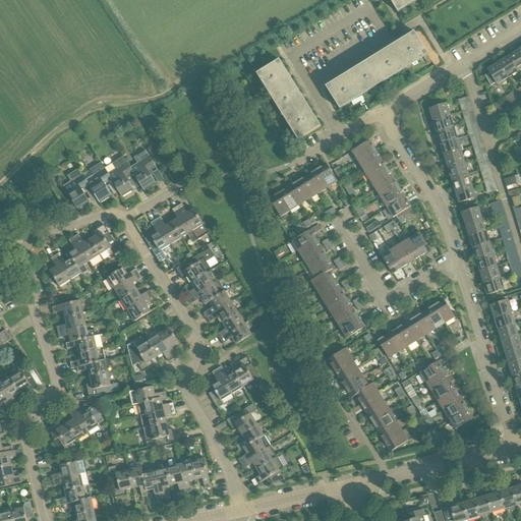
[(390,0),(398,12),(416,0),(390,0)]
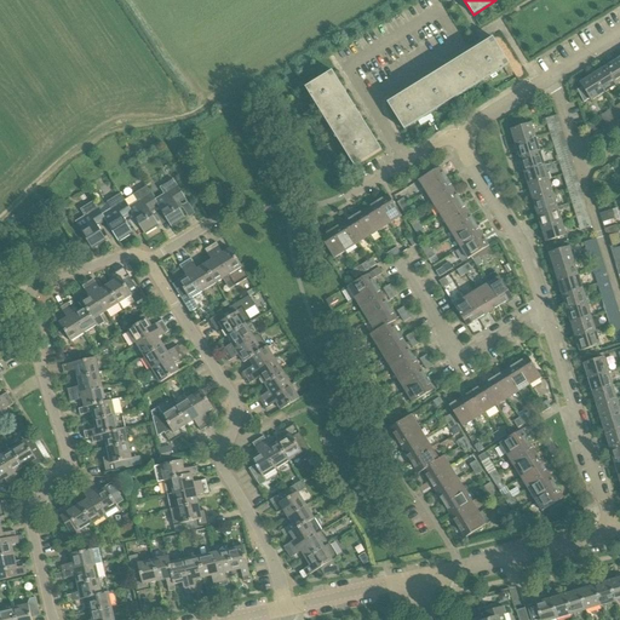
[(405,130),(423,118),(510,64),(493,38),(388,102),(405,130)]
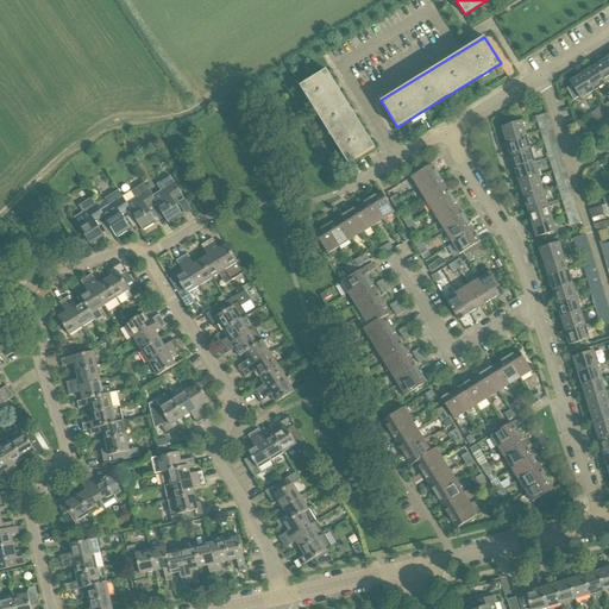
[(608,81),(608,61),(607,57),(595,66),(606,83),(608,81)]
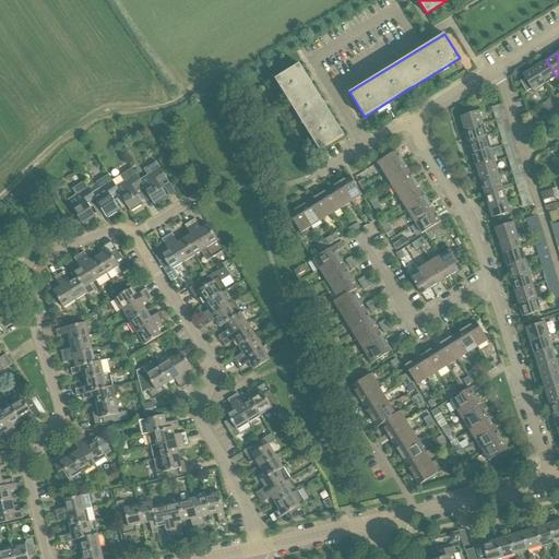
[(535,67),(545,84),(556,76),(546,60),(535,67)]
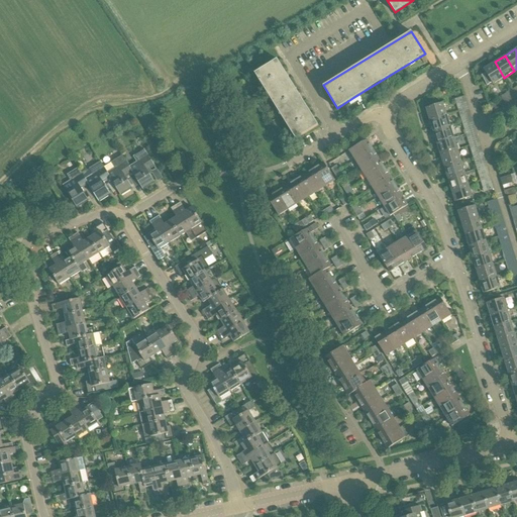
[(277,59),(254,73),(296,139),(319,125),(277,59)]
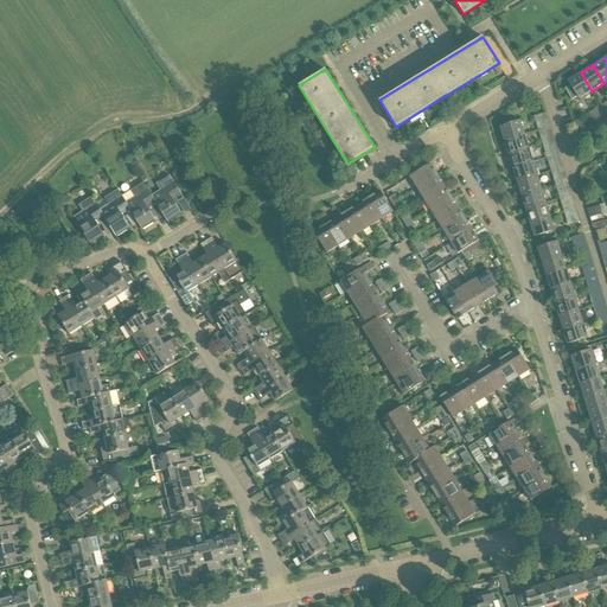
[(573,100),(579,96),(580,98),(592,91),(581,72),(568,81),(570,84),(566,88),(573,100)]
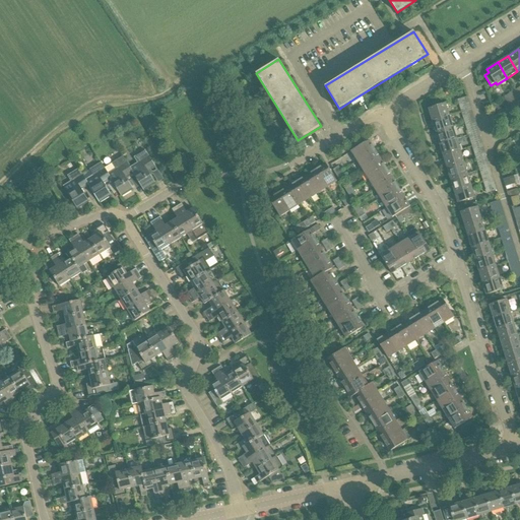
[(509,106),(519,98),(519,86),(504,96),(509,106)]
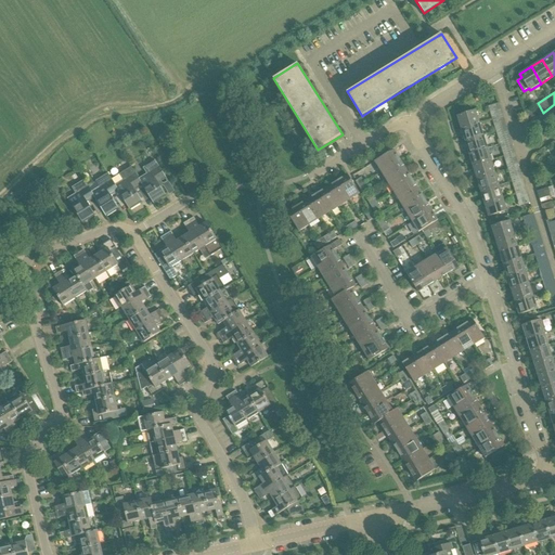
[(530,203),(499,102),(489,105),(519,206),(530,203)]
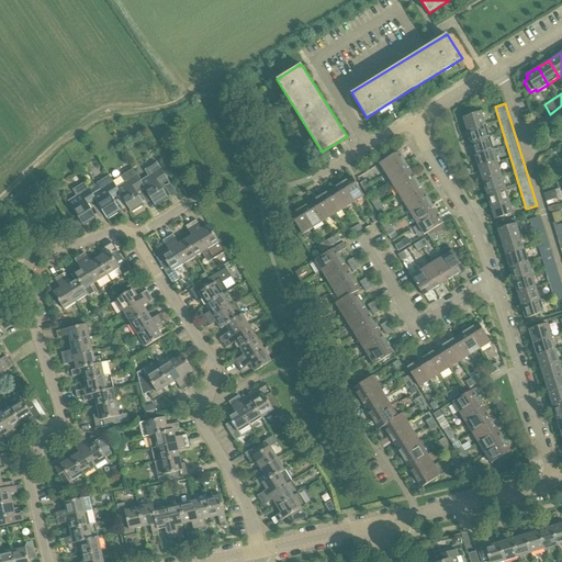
[(539,110),(531,114),(536,121),(542,116),(539,110)]
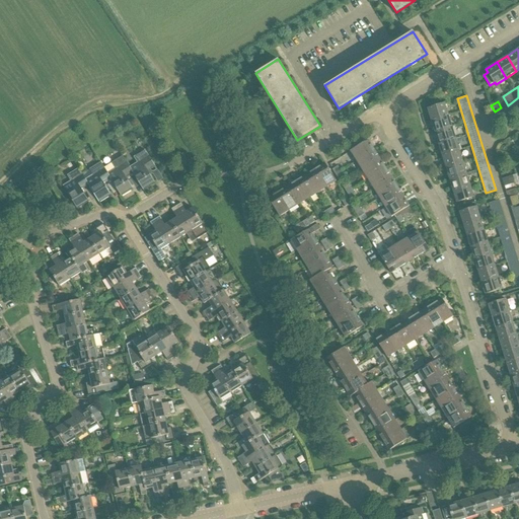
[(431,120),(448,115),(445,103),(428,108),(431,120)]
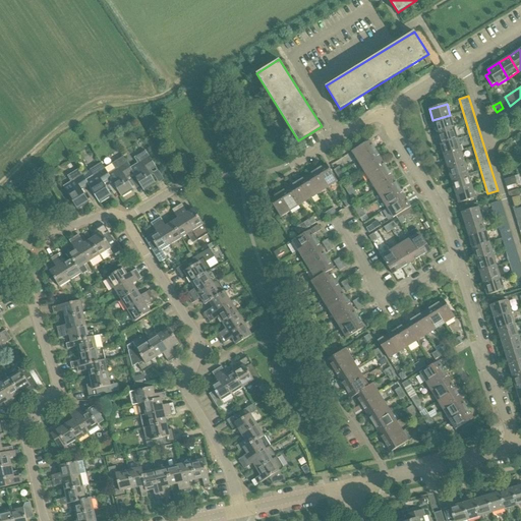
[(450,115),(432,120),(437,132),(454,127),(450,115)]
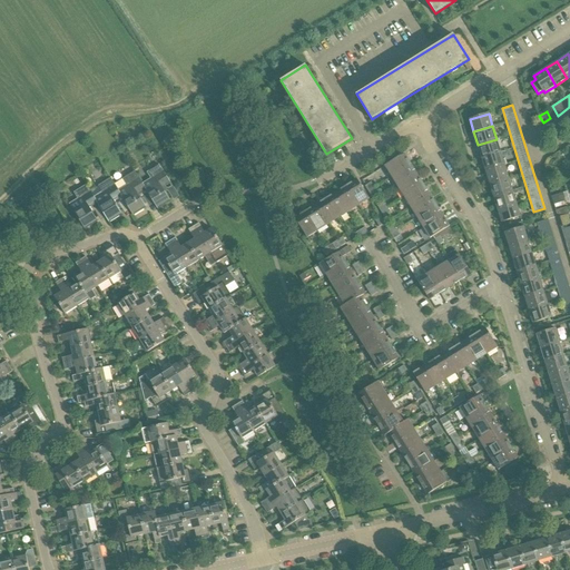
[(497,139),(478,145),(481,157),(500,151),(497,139)]
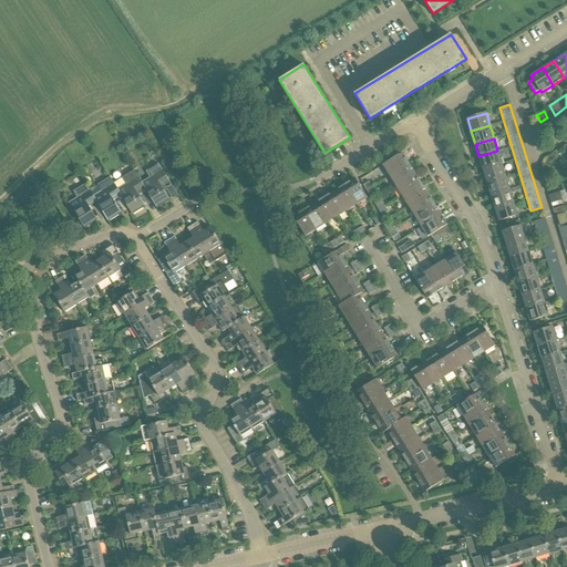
[(483,169),(502,164),(504,163),(503,157),(501,158),(497,151),(478,156),(483,169)]
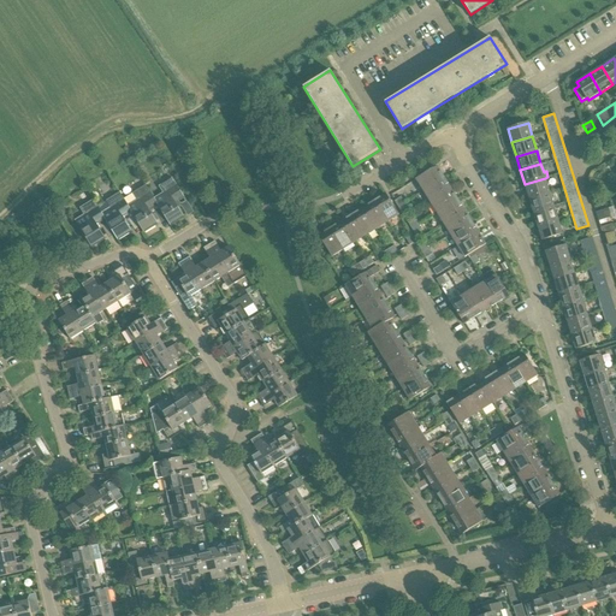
[(444,178),(437,166),(416,179),(424,191),(444,178)]
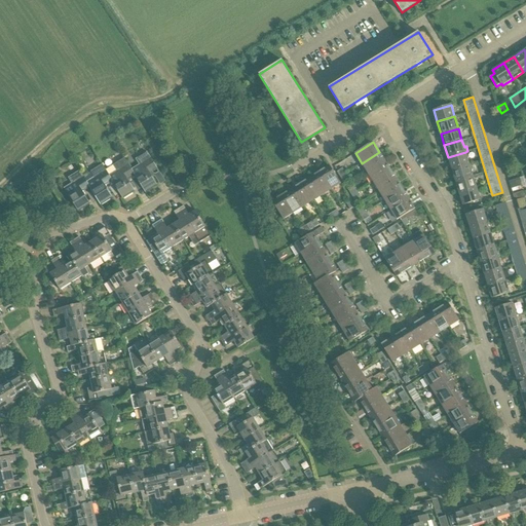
[(135,175),(145,191),(157,184),(150,173),(157,168),(148,152),(137,159),(141,165),(133,171),(135,175)]
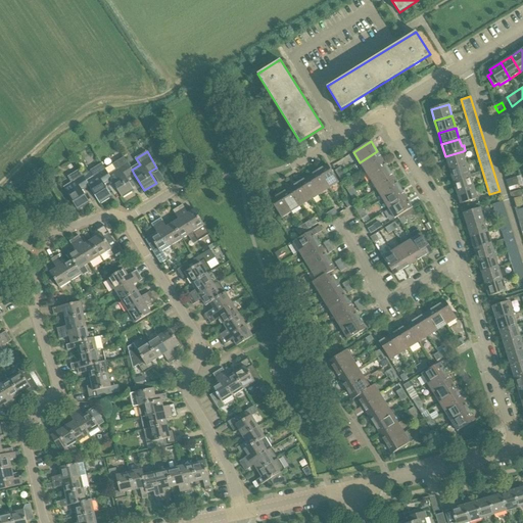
[(383,160),(377,151),(360,162),(366,172),(383,160)]
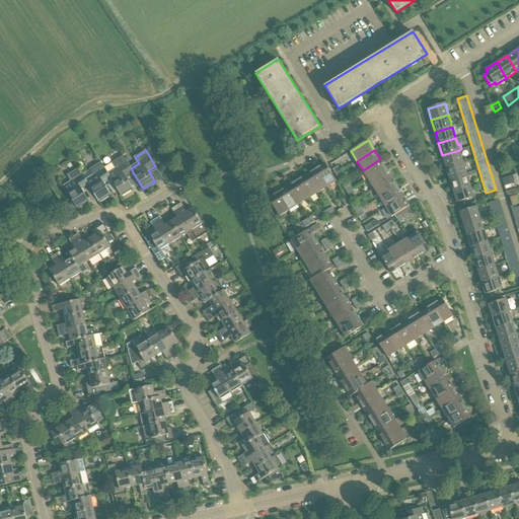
[(462,161),(459,150),(442,155),(446,166),(462,161)]
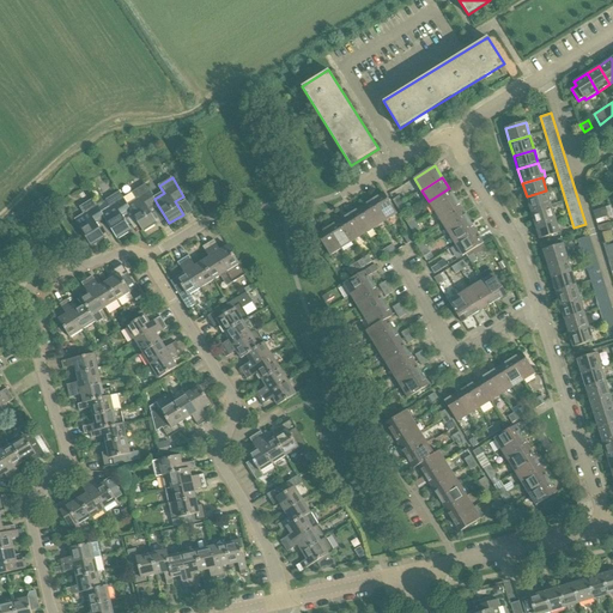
[(155,199),(146,184),(133,193),(138,200),(128,206),(131,211),(143,230),(157,222),(149,208),(157,204),(155,199)]
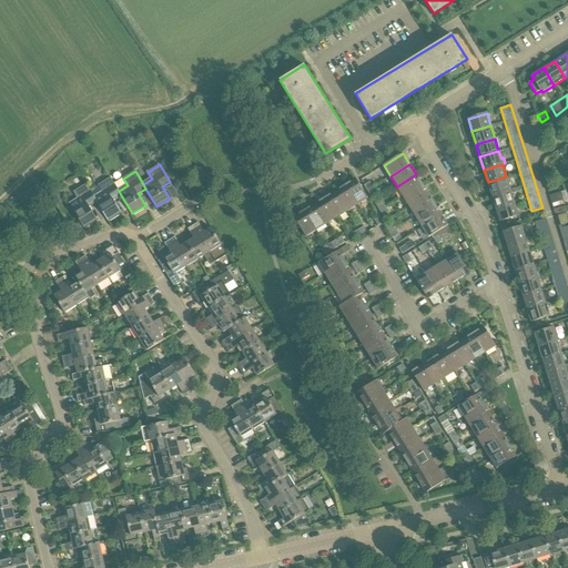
[(403,196),(404,195),(423,184),(416,174),(397,186),(403,196)]
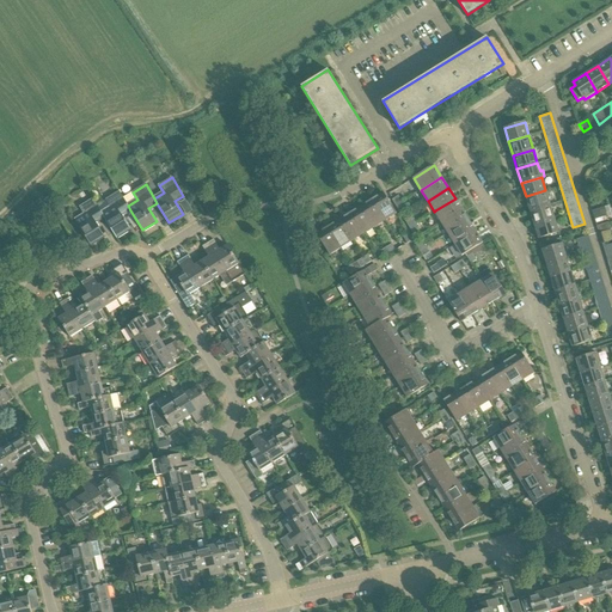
[(530,210),(550,204),(545,190),(526,196),(530,210)]
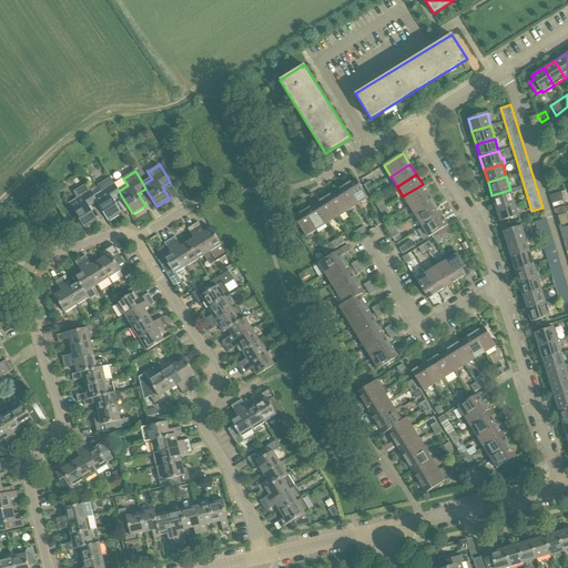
[(119,191),(111,178),(99,185),(103,192),(94,198),(98,202),(97,202),(108,220),(121,212),(113,200),(121,195),(119,191)]
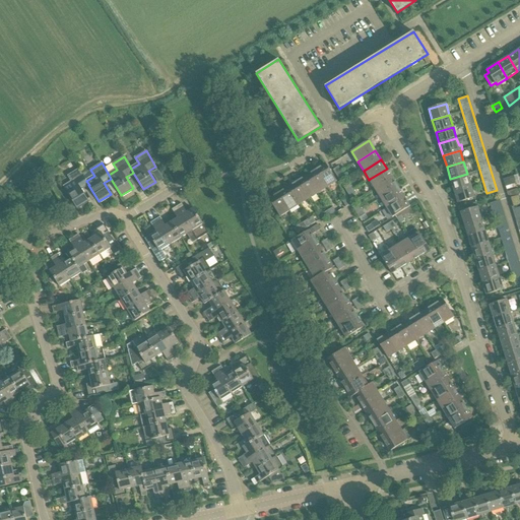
[(337,181),(327,167),(326,164),(316,170),(327,187),(337,181)]
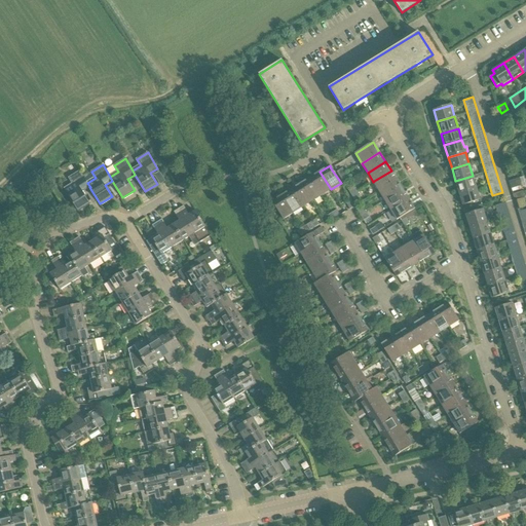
[(82,191),(89,187),(90,187),(87,183),(80,171),(69,178),(73,184),(65,189),(78,210),(89,202),(82,191)]
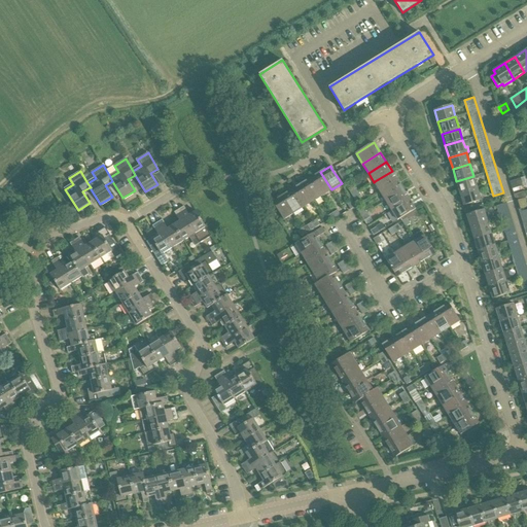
[(392,171),(375,181),(374,182),(380,191),(398,180),(392,171)]
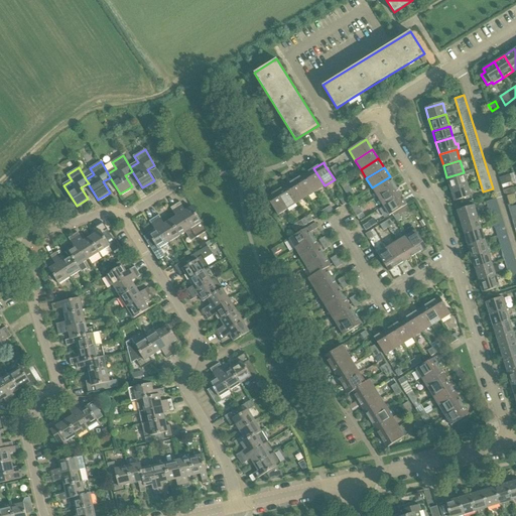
[(304,173),(315,191),(325,185),(313,168),(304,173)]
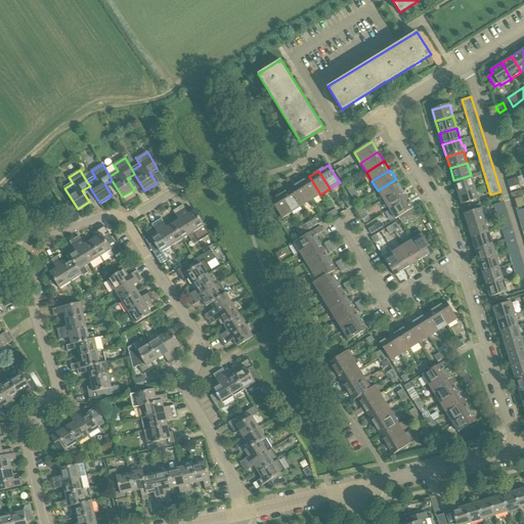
[(471,175),(453,180),(457,191),(475,186),(471,175)]
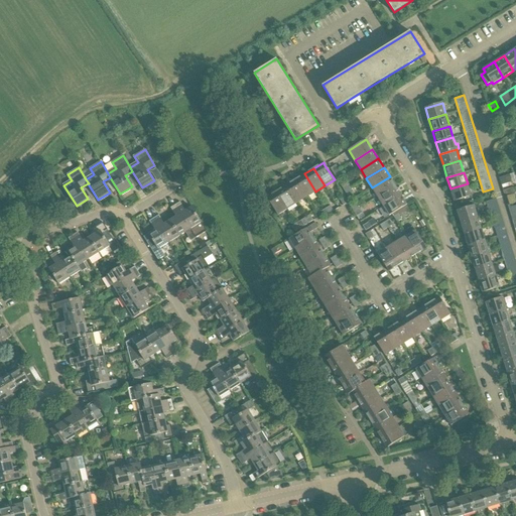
[(306,198),(315,191),(304,173),(295,179),(306,198)]
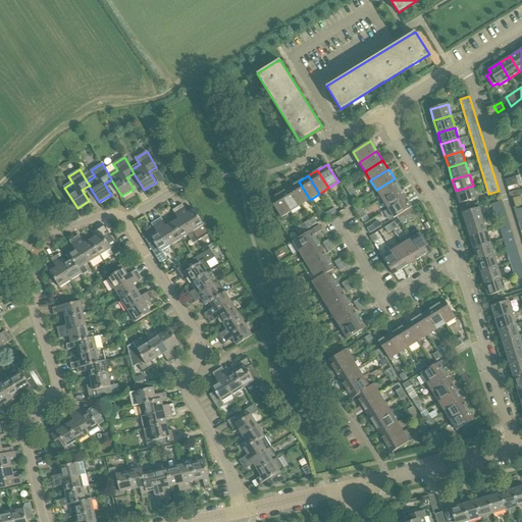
[(507,188),(518,184),(516,176),(505,179),(507,188)]
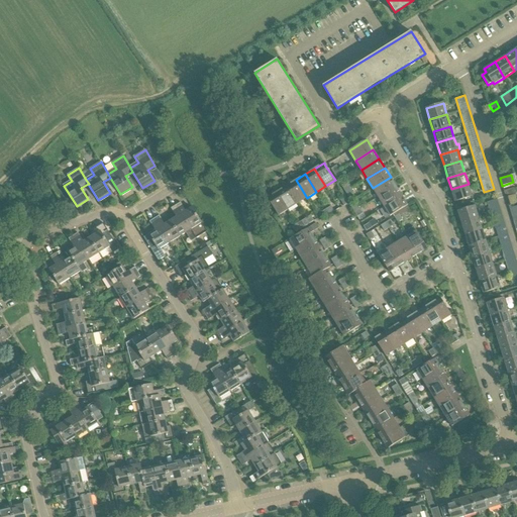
[(379,197),(380,196),(396,186),(391,177),(373,188),(379,197)]
